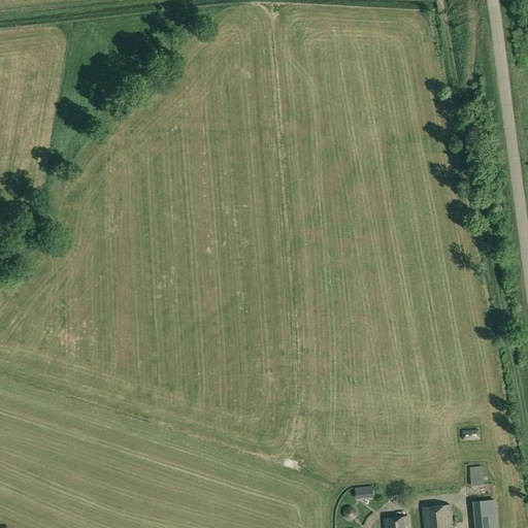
[(462,430),(462,440),(481,439),(480,430),(462,430)]
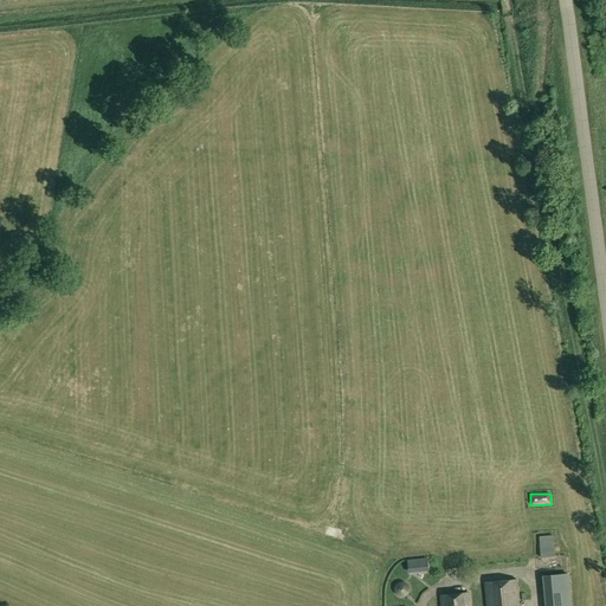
[(553,536),(540,536),(541,558),(554,556),(553,536)]
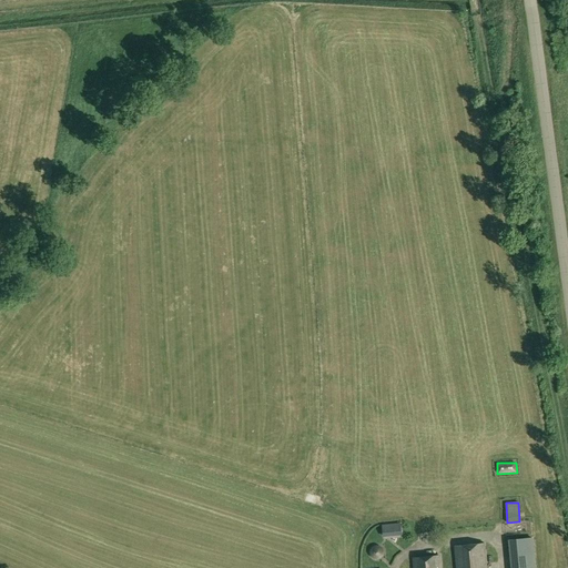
[(401,524),(383,525),(384,536),(402,535),(401,524)]
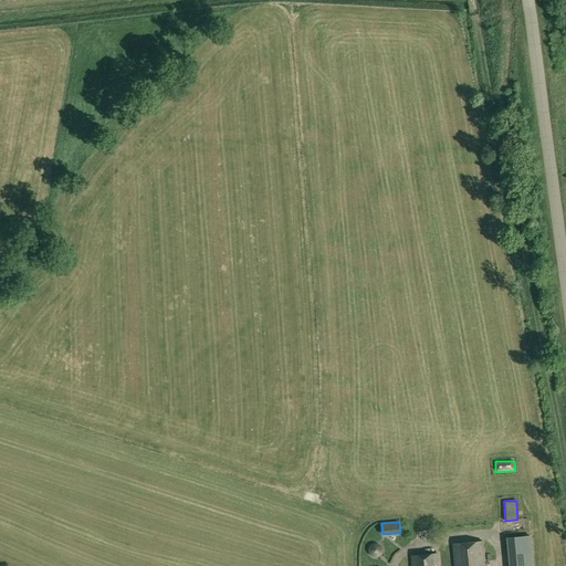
[(534,565),(531,536),(506,540),(509,565),(534,565)]
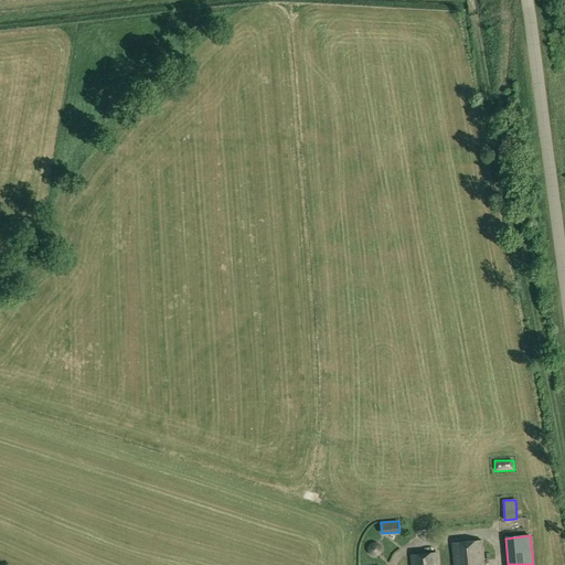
[(483,564),(482,540),(454,543),(455,564),(437,564),(437,553),(412,555),(412,564),(483,564)]
